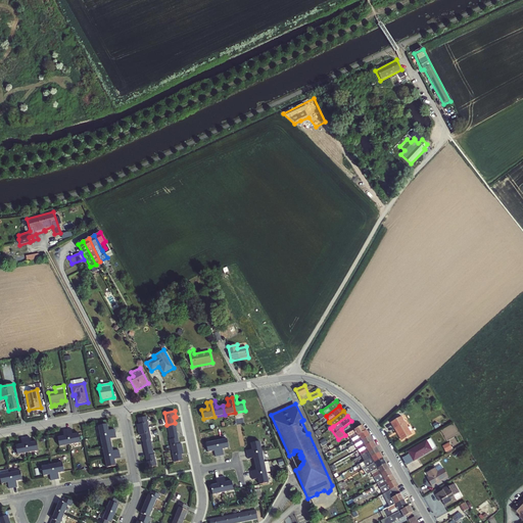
[(401,416),(390,423),(401,441),(412,434),(401,416)]
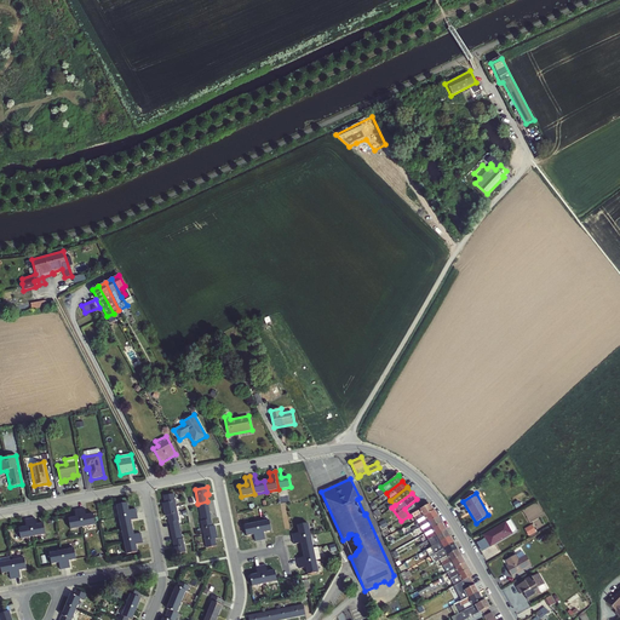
[(164,511),(177,509),(173,494),(164,495),(165,503),(162,504),(164,511)]
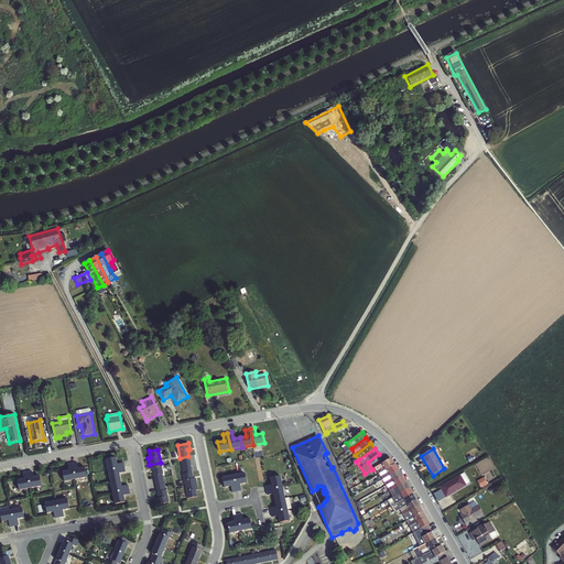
[(185,487),(197,486),(196,478),(194,478),(188,456),(180,458),(183,474),(185,487)]
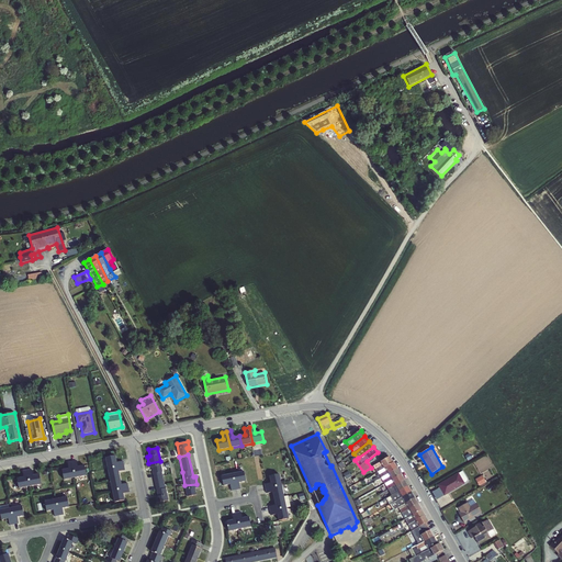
[(108,469),(124,465),(123,461),(116,462),(115,456),(105,458),(108,469)]
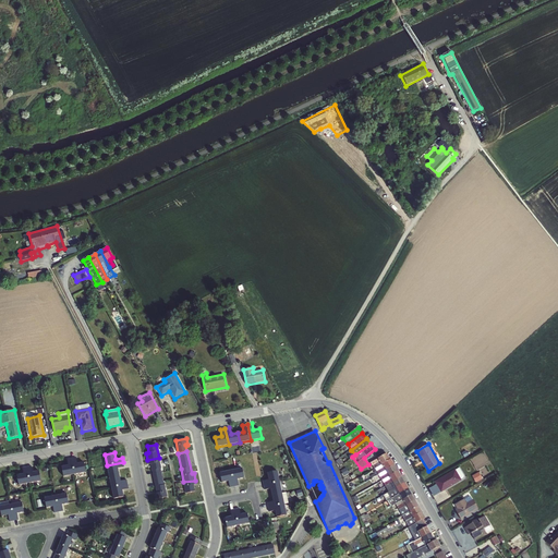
[(374,469),(389,459),(387,453),(371,463),(374,469)]
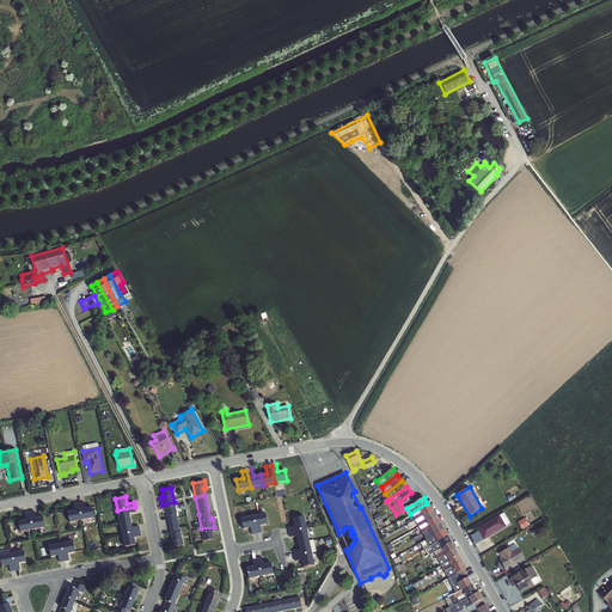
[(83,520),(79,502),(73,503),(74,510),(67,512),(69,522),(83,520)]
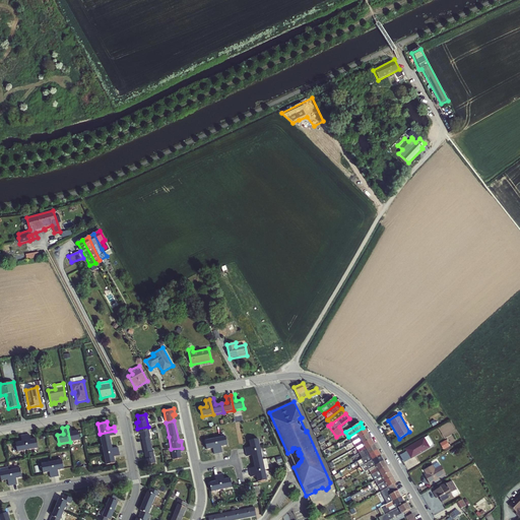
[(67,427),(70,442),(80,440),(78,431),(72,432),(71,427),(67,427)]
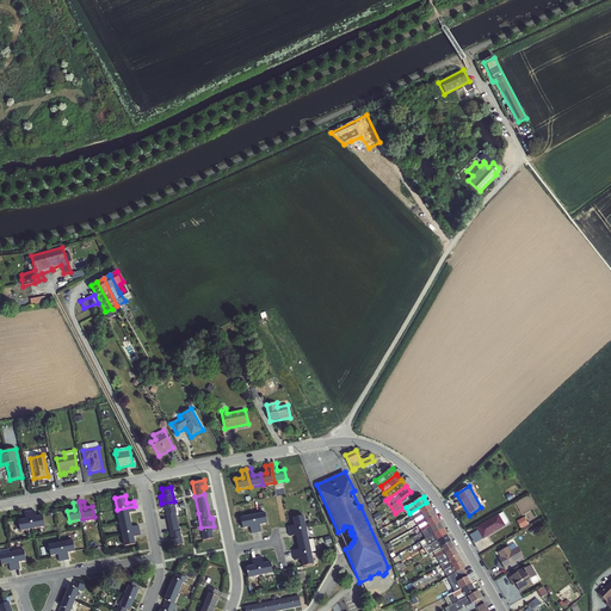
[(174,501),(161,504),(162,510),(165,508),(166,516),(177,513),(174,501)]
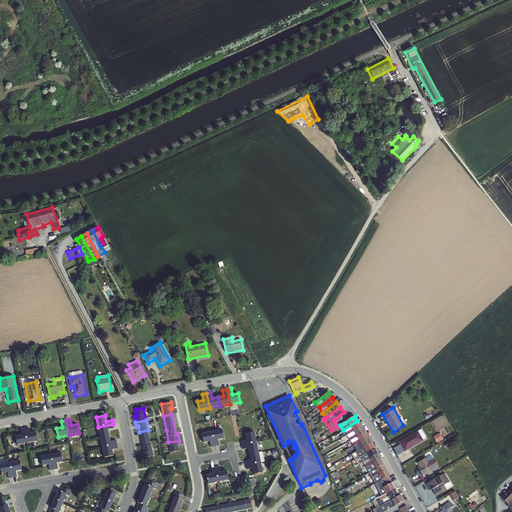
[(345,437),(362,427),(359,421),(357,421),(343,430),(343,431),(343,433),(345,437)]
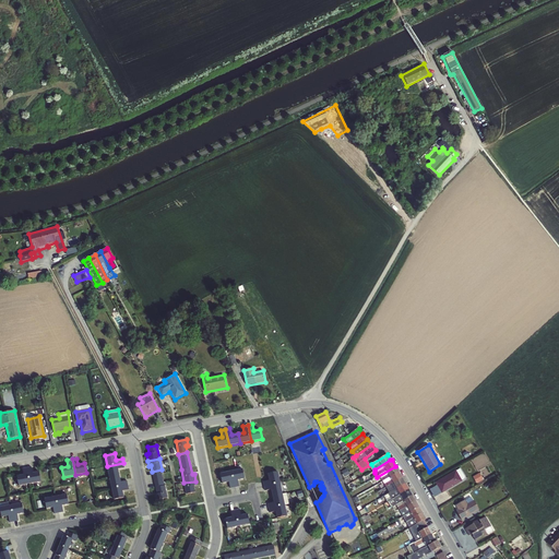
[(109,478),(119,476),(118,470),(125,468),(123,463),(107,466),(109,478)]
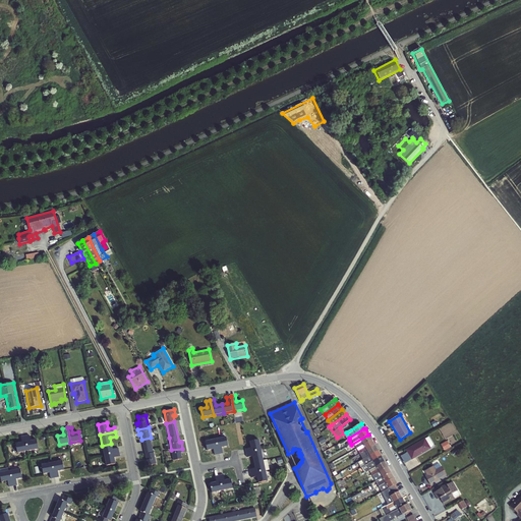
[(25,436),(29,451),(39,449),(37,440),(31,441),(30,435),(25,436)]
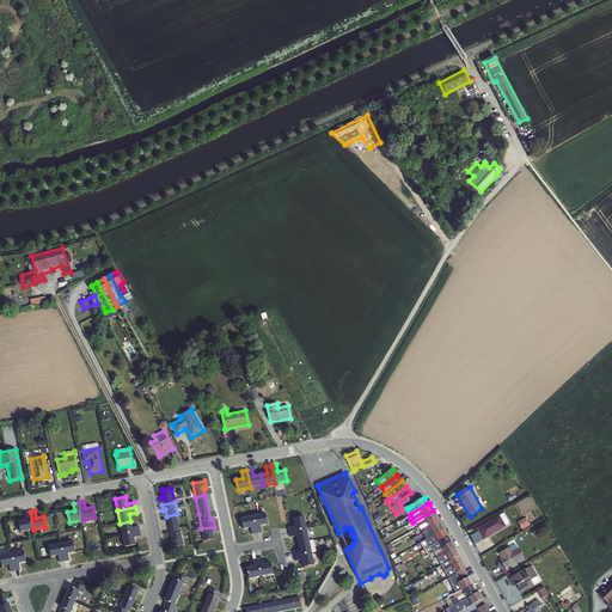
[(418,527),(436,518),(433,510),(412,522),(416,528),(418,527)]
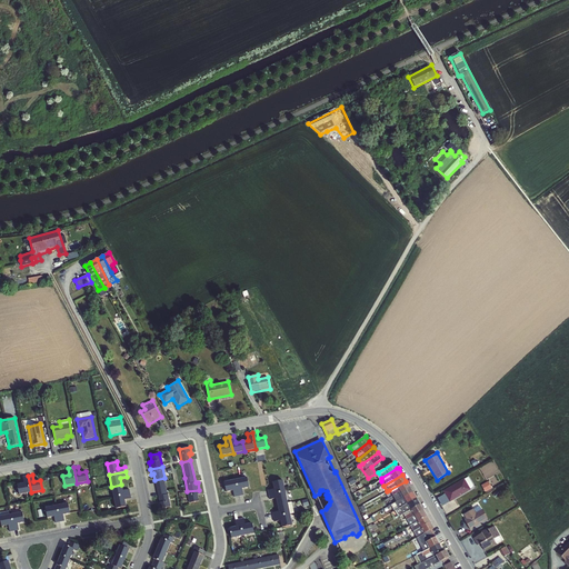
[(31,492),(28,476),(22,477),(23,483),(17,485),(19,495),(31,492)]
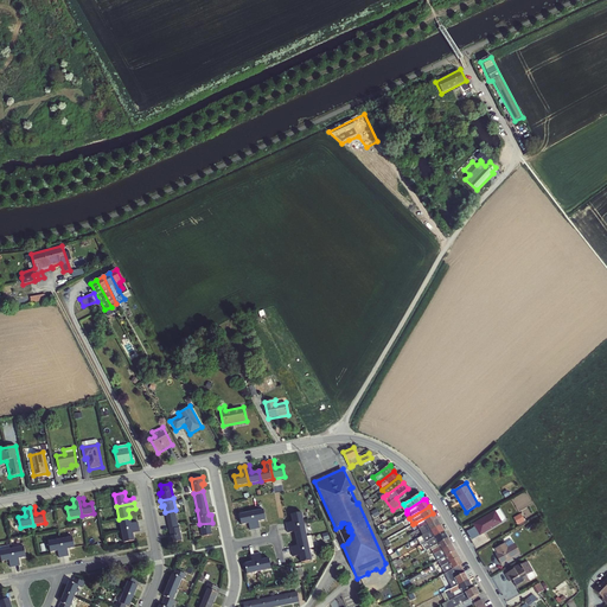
[(250,512),(255,530),(260,529),(259,522),(266,521),(263,509),(250,512)]
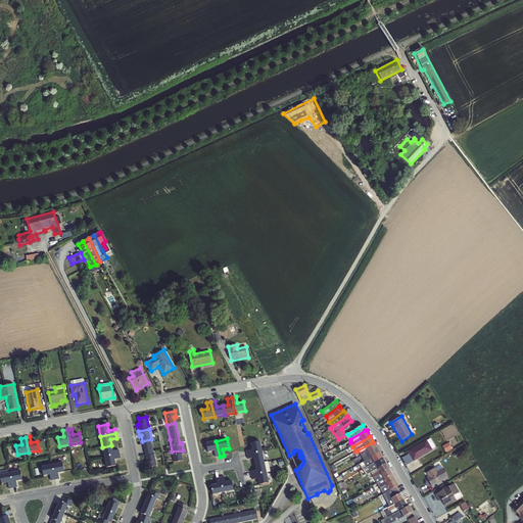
[(151,439),(142,441),(145,456),(154,455),(151,439)]
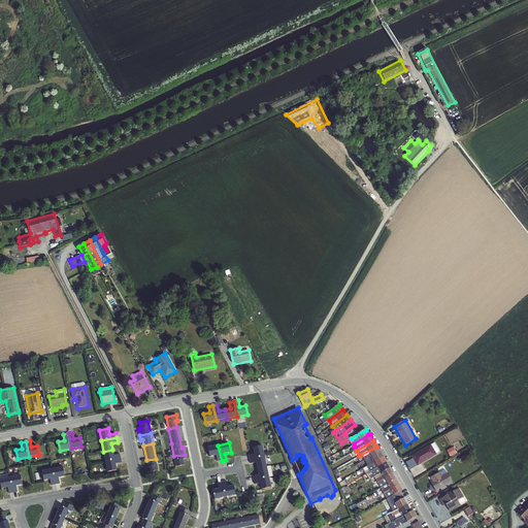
[(431,444),(410,456),(418,466),(437,455),(436,454),(439,452),(436,448),(434,449),(431,444)]
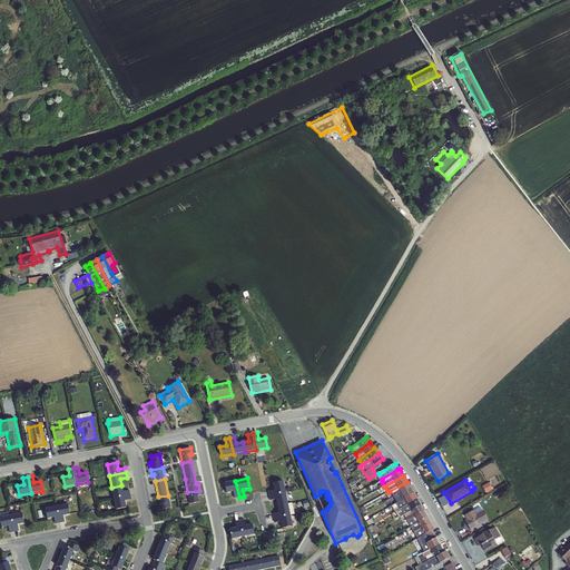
[(239,498),(235,481),(224,483),(226,493),(233,492),(234,499),(239,498)]
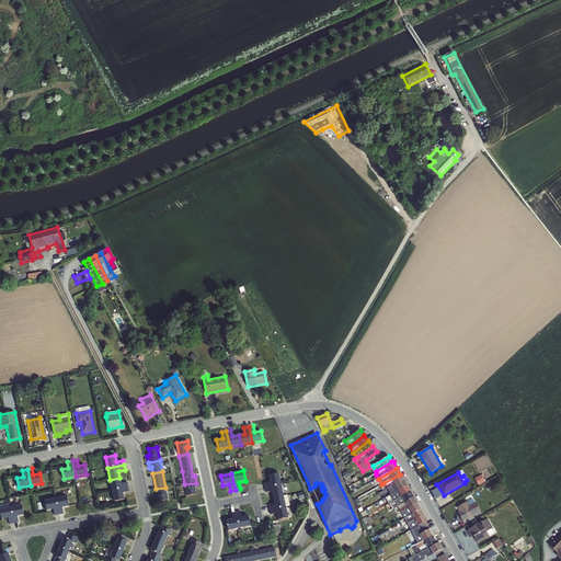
[(282,484),(278,473),(268,476),(270,482),(264,483),(265,488),(282,484)]
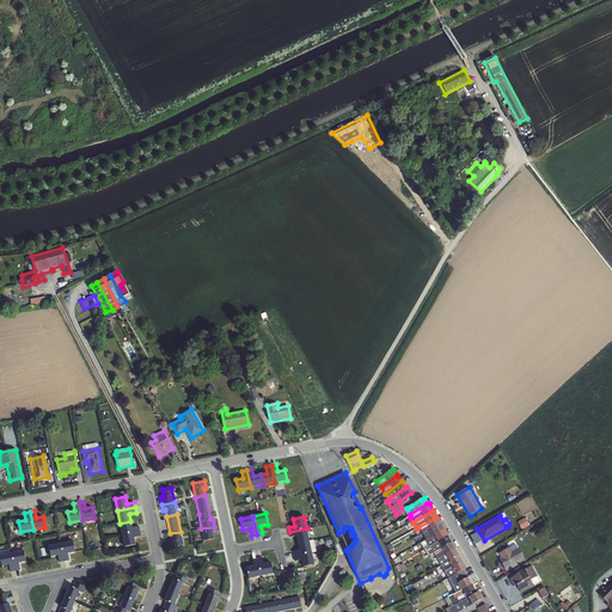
[(526,516),(519,521),(522,528),(530,525),(526,516)]
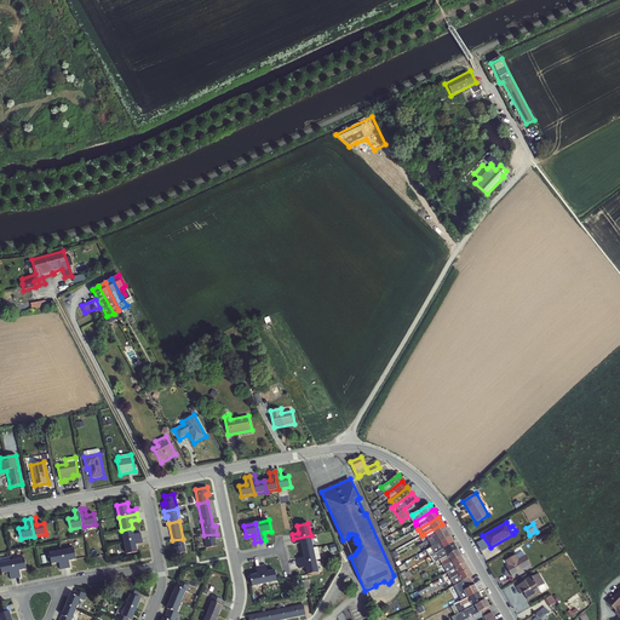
[(428,540),(446,530),(442,524),(424,534),(428,540)]
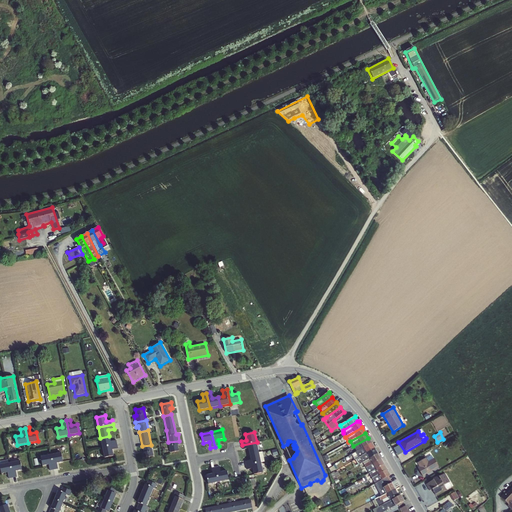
[(102,448),(117,445),(116,440),(111,441),(109,436),(100,438),(102,448)]
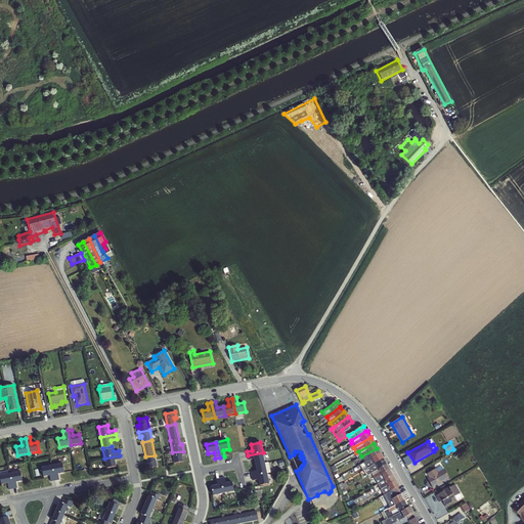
[(377,448),(361,456),(362,457),(359,460),(362,464),(380,453),(377,448)]
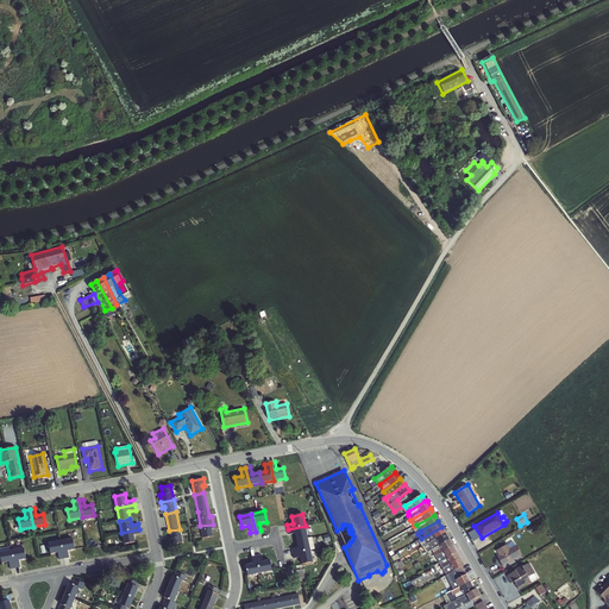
[(213,525),(200,526),(203,539),(213,537),(212,529),(214,529),(213,525)]
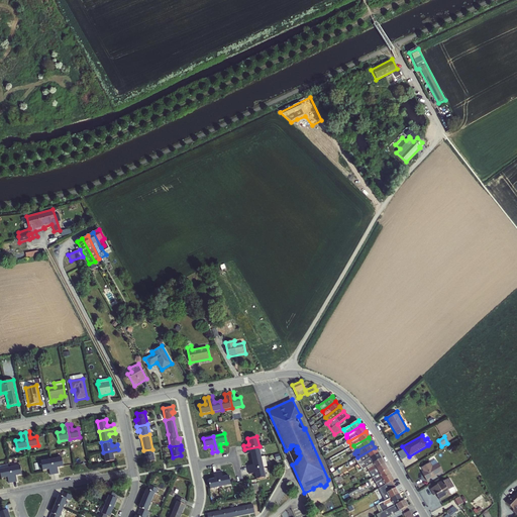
[(251,458),(262,456),(260,446),(244,449),(244,454),(250,453),(251,458)]
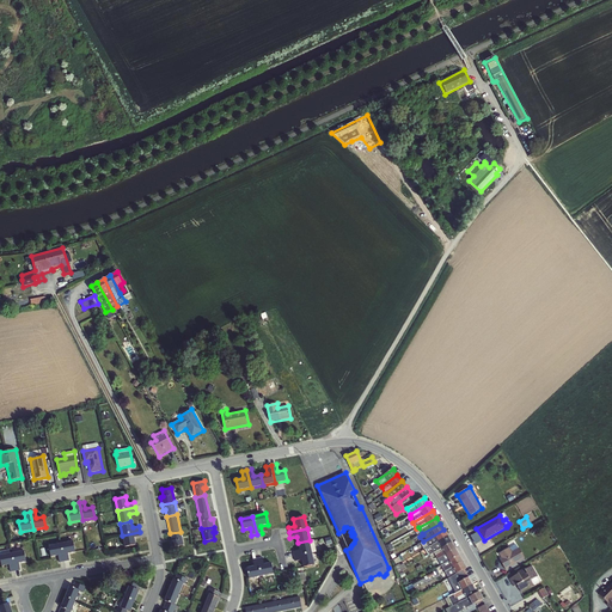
[(444,530),(423,542),(420,544),(423,550),(426,549),(447,536),(444,530)]
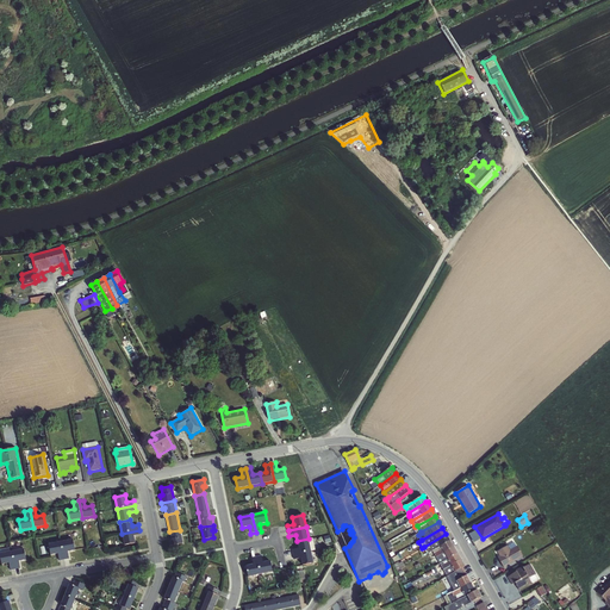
[(139,530),(122,534),(124,546),(136,543),(134,536),(141,535),(139,530)]
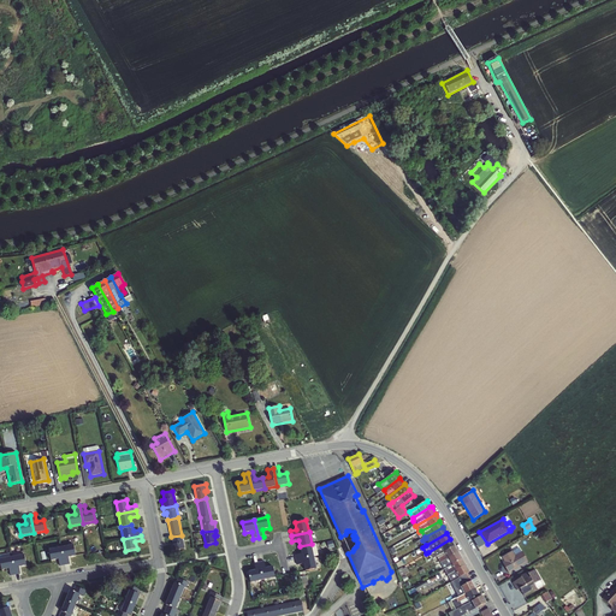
[(182,535),(171,537),(173,544),(171,545),(172,551),(184,549),(182,535)]
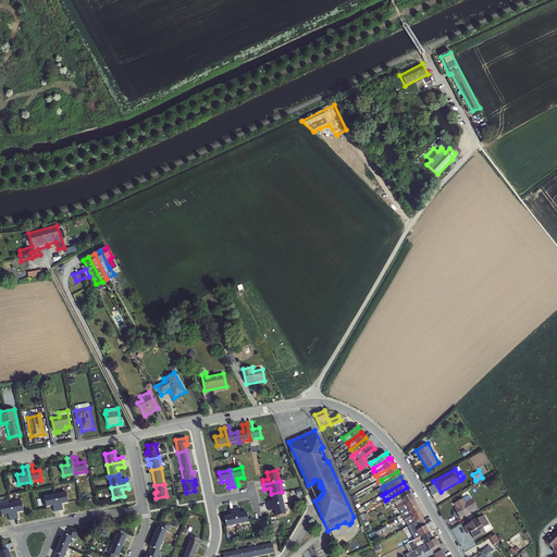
[(407,487),(387,499),(390,505),(395,504),(411,494),(407,487)]
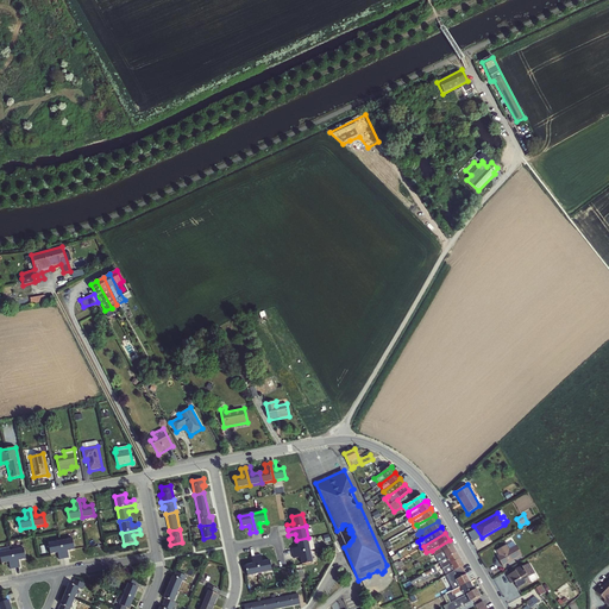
[(311,550),(308,538),(296,540),(299,547),(292,548),(293,554),(311,550)]
